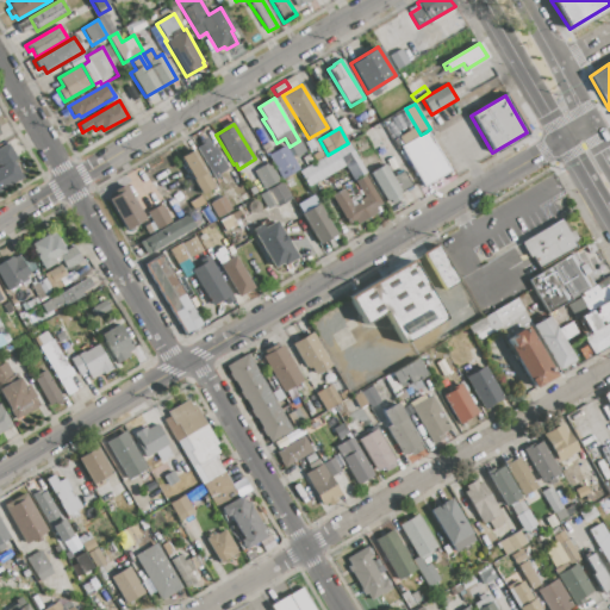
[(400,147),(403,145),(398,137),(412,129),(418,136),(421,135),(425,132),(449,172),(424,187),(400,147)]
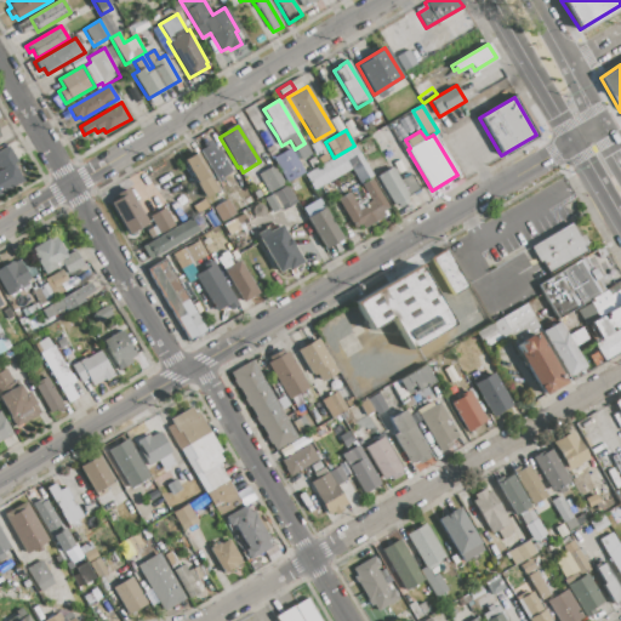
[(277,136),(281,146),(285,151),(278,155),(268,141),(277,136)]
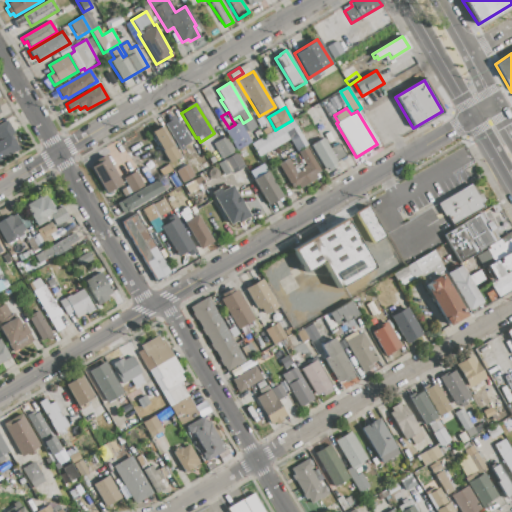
[(164,123),(176,117),(190,141),(179,148),(164,123)]
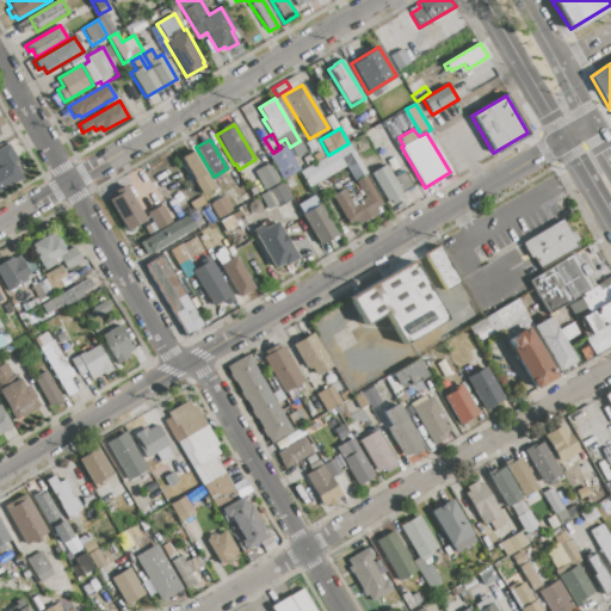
[(0,148),(8,143),(18,159),(14,161),(24,178),(0,192),(0,148)]
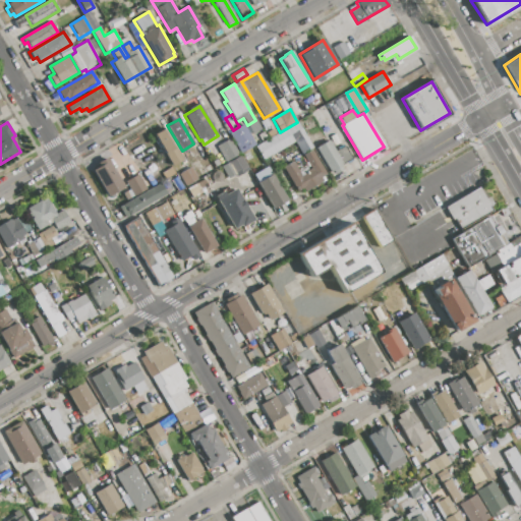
[(255,147),(270,138),(276,134),(280,132),(297,122),(305,135),(264,160),(255,147)]
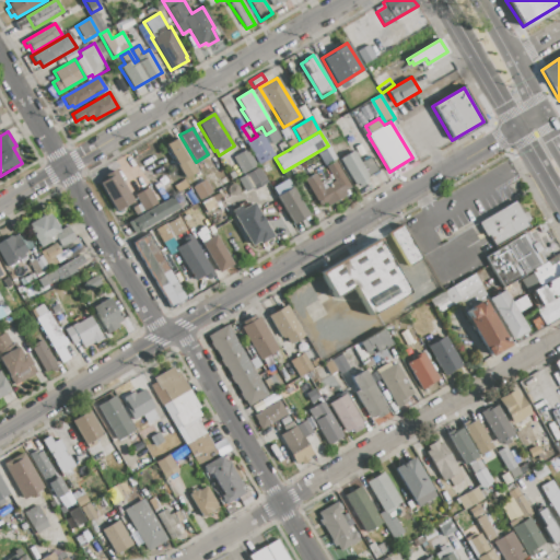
[(245,143),(251,140),(257,136),(261,133),(275,155),(258,165),(245,143)]
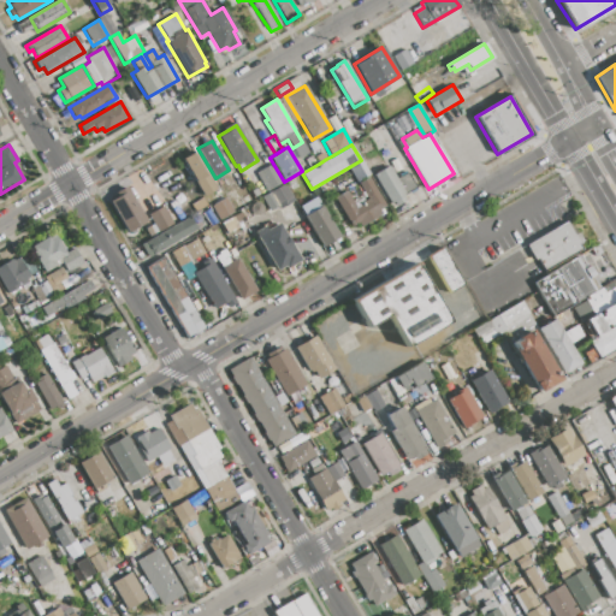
[(181,159),(194,152),(217,189),(203,196),(181,159)]
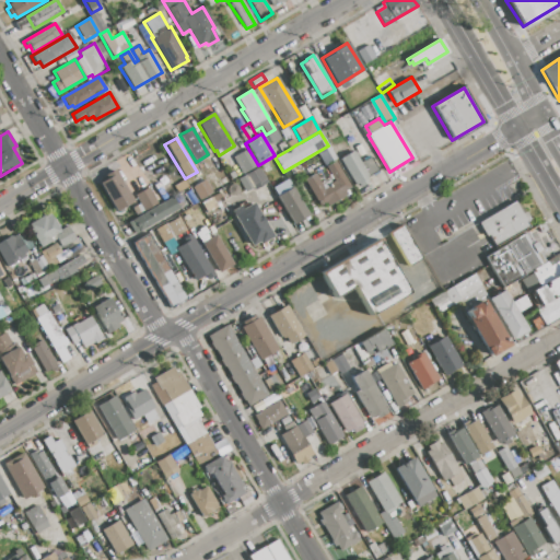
[(296,144),(290,149),(287,142),(293,139),(296,144)]
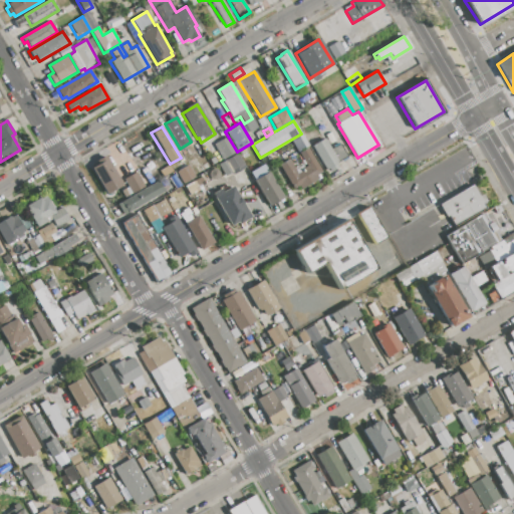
[(214,145),(226,138),(235,152),(223,160),(214,145)]
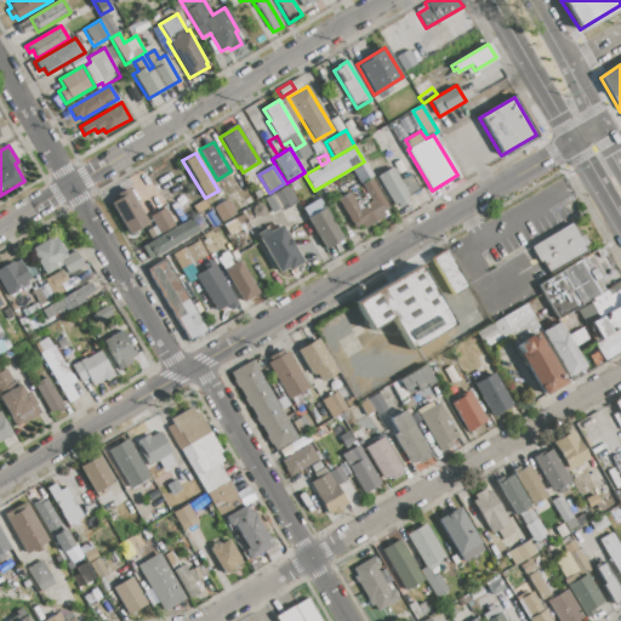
[(377,177),(392,167),(400,181),(411,175),(420,189),(393,205),(377,177)]
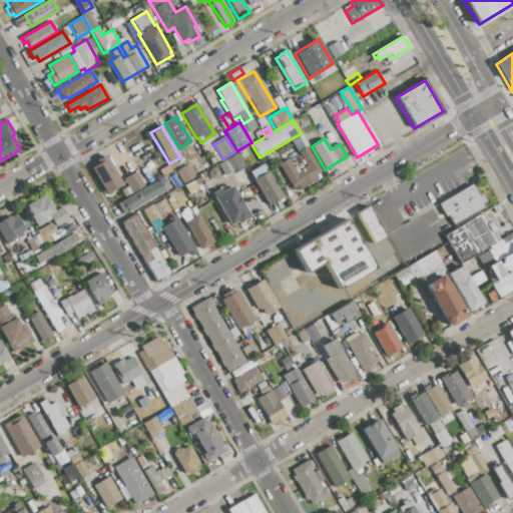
[(279,163),(307,147),(321,171),(316,174),(319,178),(300,189),(298,185),(294,188),(279,163)]
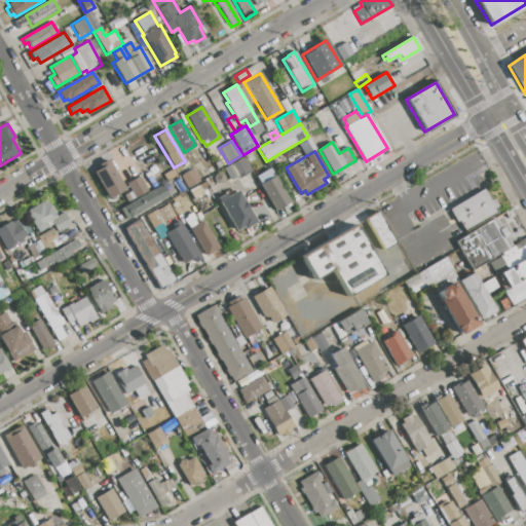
[(224,168),(242,157),(251,171),(237,179),(236,176),(230,180),(224,168)]
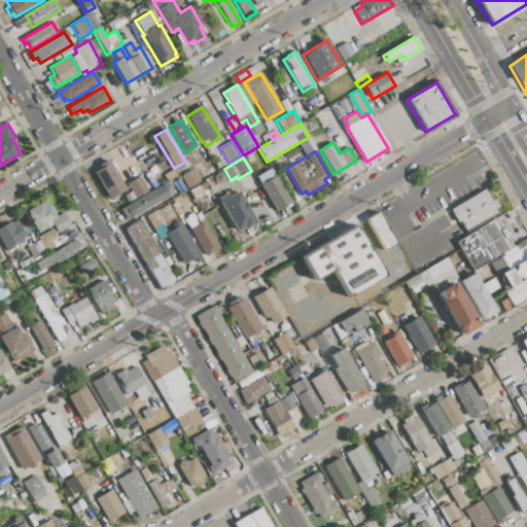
[(94,172),(101,168),(99,165),(108,160),(126,189),(109,199),(94,172)]
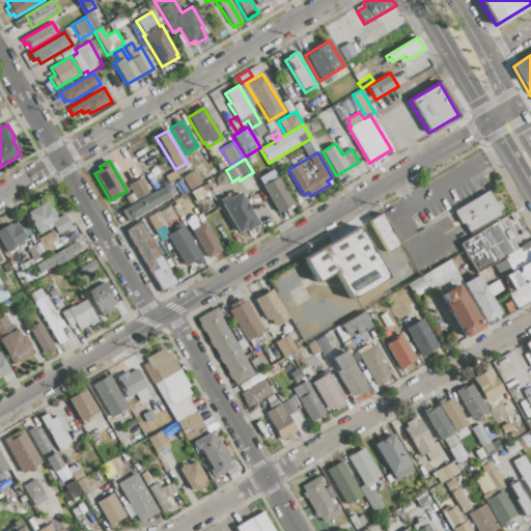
[(184,177),(194,171),(201,183),(191,190),(184,177)]
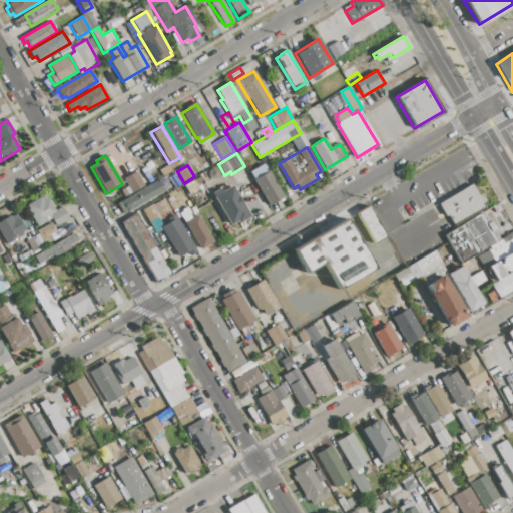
[(132,194),(123,178),(135,171),(145,187),(132,194)]
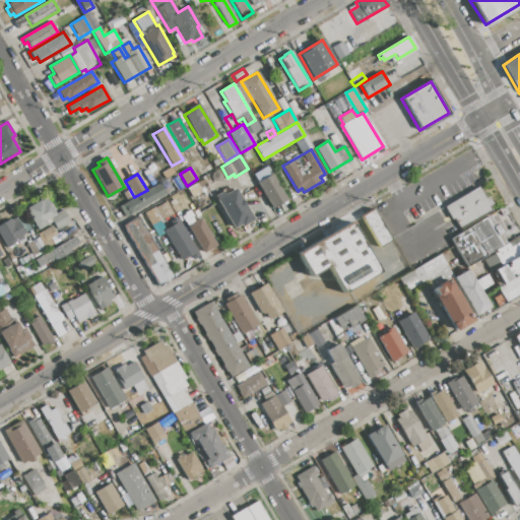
[(257,183),(272,174),(287,199),(272,208),(257,183)]
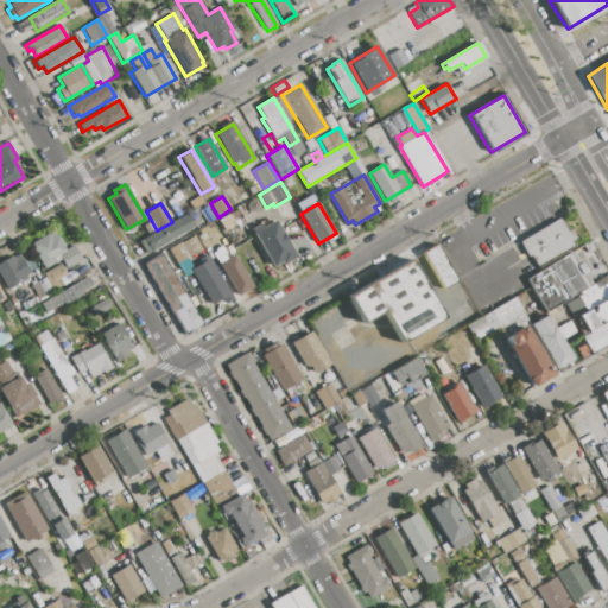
[(139,241),(157,230),(172,222),(187,214),(194,227),(147,254),(139,241)]
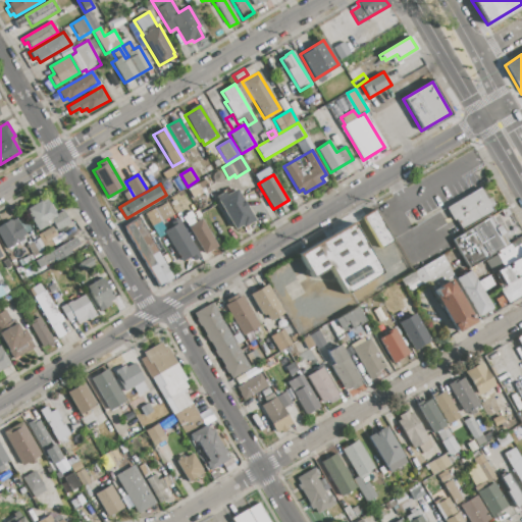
[(446,207),(460,230),(493,211),(479,188),(446,207)]
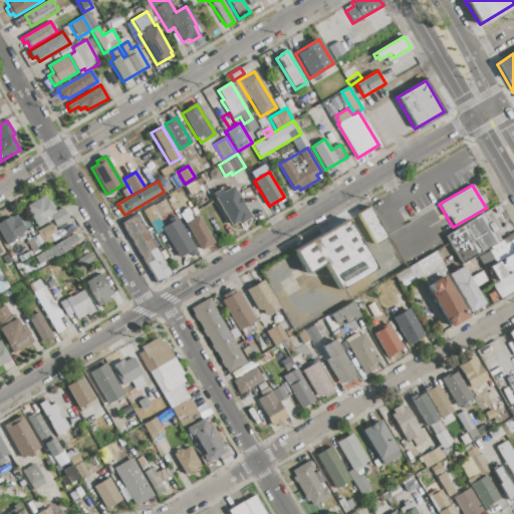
[(212,194),(221,189),(222,192),(232,186),(250,217),(238,224),(237,222),(231,225),(212,194)]
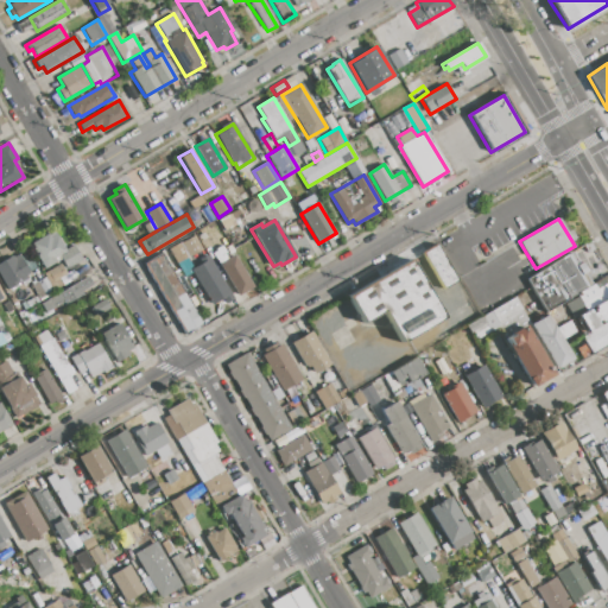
[(49,235),(55,233),(65,249),(67,252),(59,255),(55,259),(56,261),(43,268),(29,245),(49,234),(49,235)]
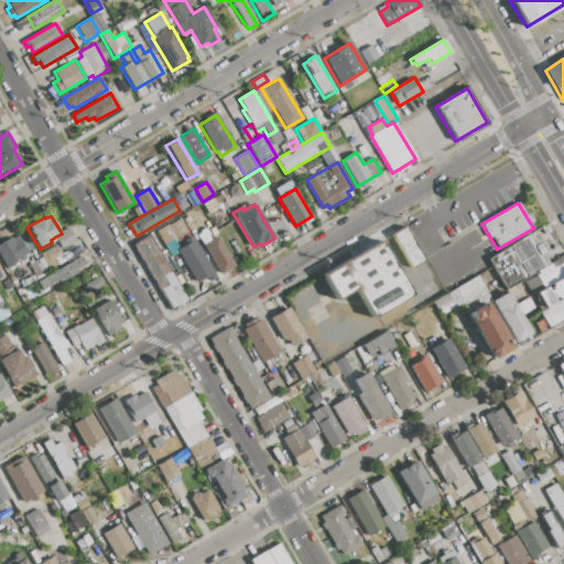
[(155,230),(167,224),(176,237),(171,241),(164,245),(155,230)]
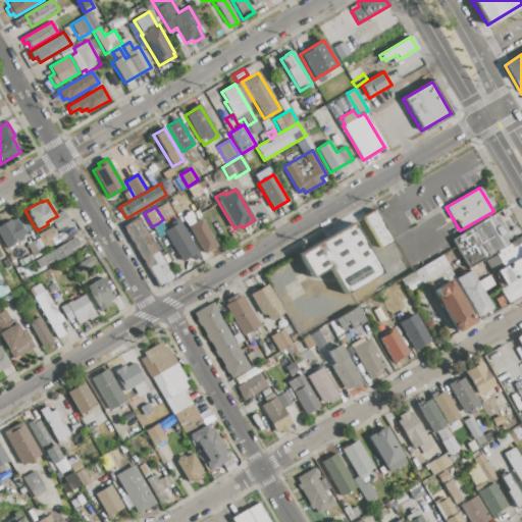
[(362,218),(376,210),(394,241),(379,249),(362,218)]
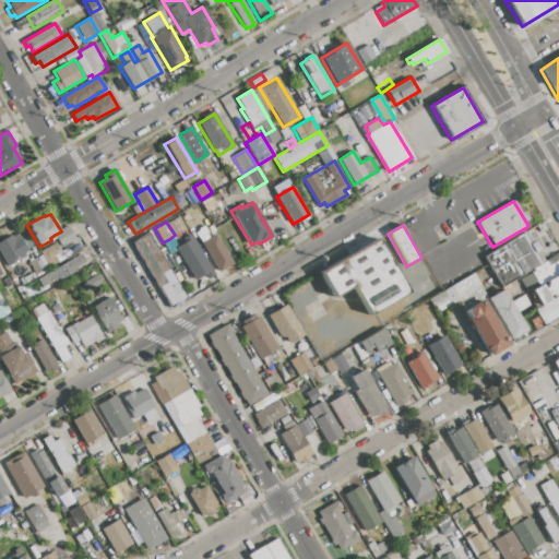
[(55,235),(61,232),(60,229),(68,226),(75,238),(62,247),(55,235)]
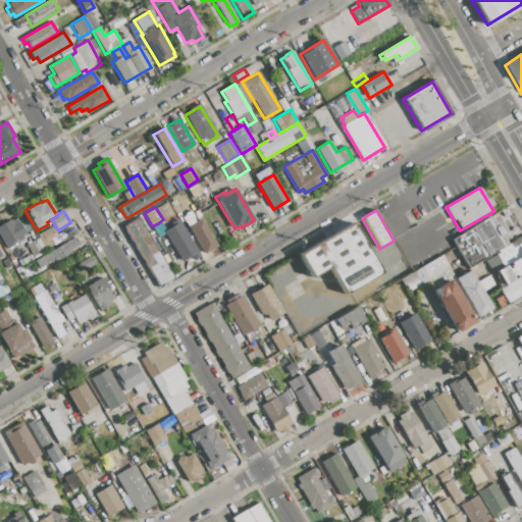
[(123,226),(139,217),(174,278),(159,288),(123,226)]
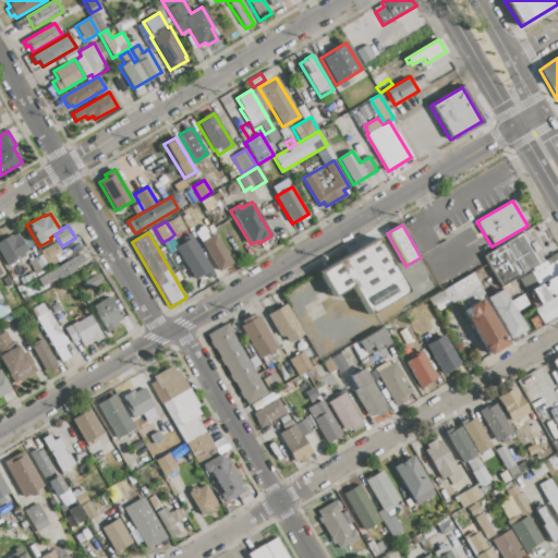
[(201,242),(215,233),(233,264),(219,271),(201,242)]
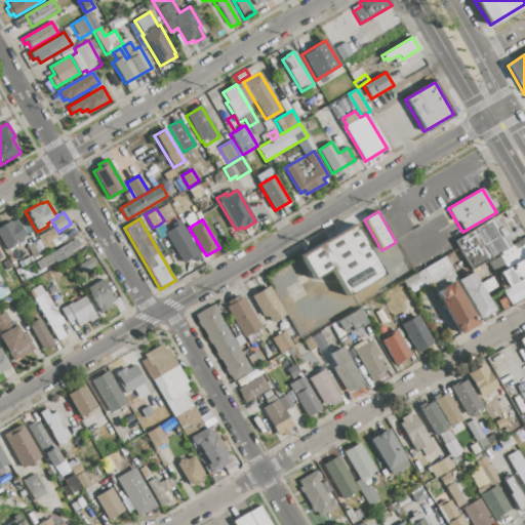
[(454,241),(492,219),(510,248),(471,271),(454,241)]
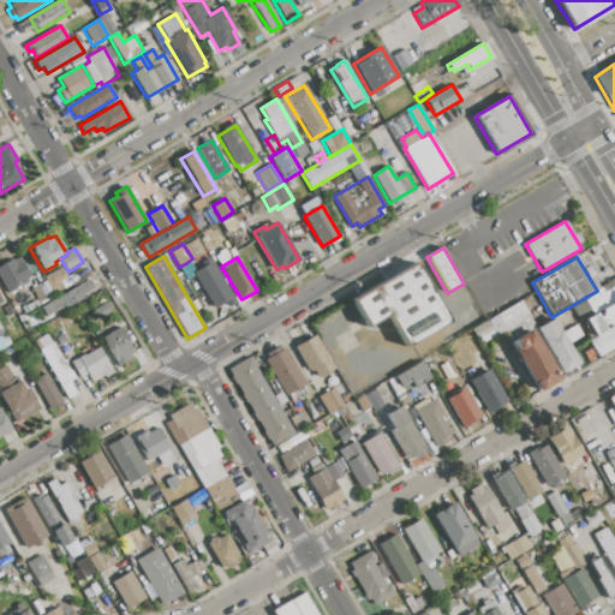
[(0,279),(0,266),(13,258),(15,261),(18,258),(29,275),(25,278),(28,282),(21,287),(19,285),(7,292),(0,279)]
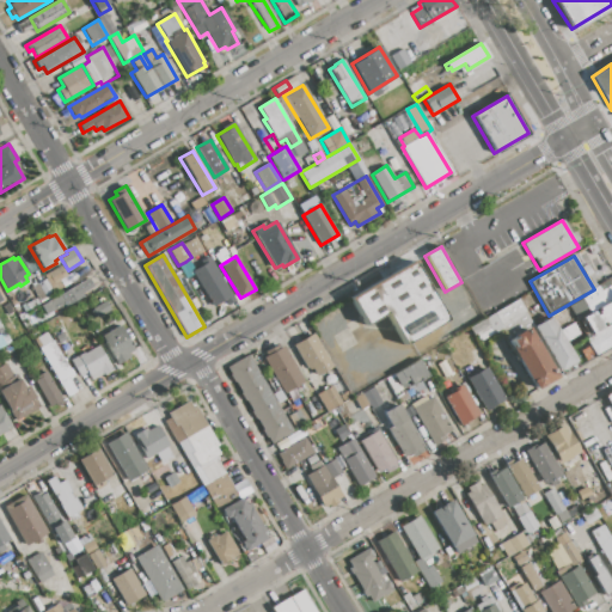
[(191,271),(210,259),(232,295),(214,306),(208,297),(207,297),(194,275),(191,271)]
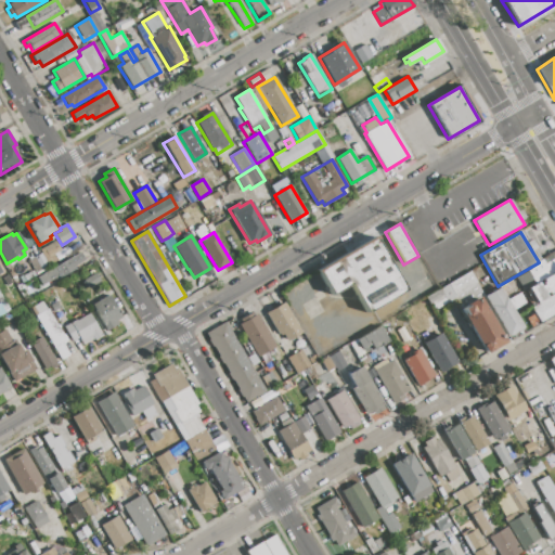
[(176,249),(169,253),(162,241),(168,237),(173,246),(176,249)]
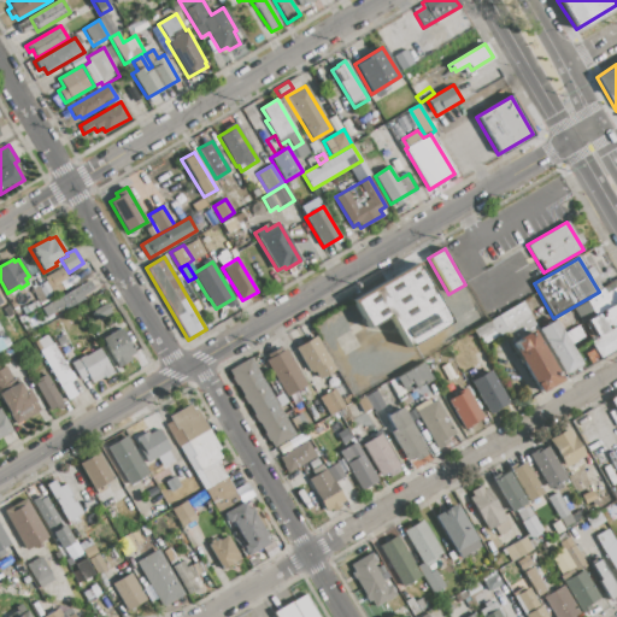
[(451,323),(406,348),(388,315),(366,327),(352,301),(416,265),(451,323)]
